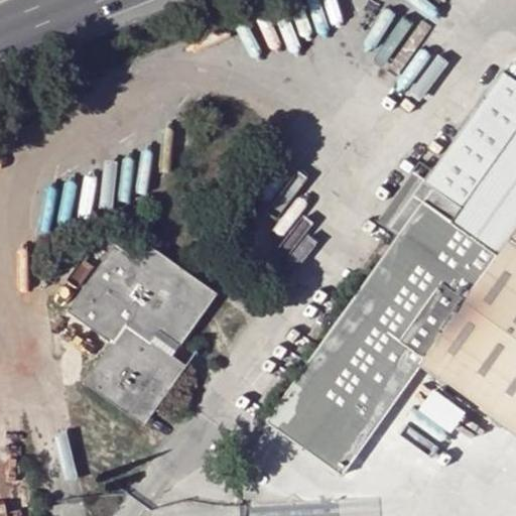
[(422,181),(413,173),(378,223),(396,236),(265,420),(342,476),(420,365),(515,432),(515,80),(502,70),(430,170),(422,181)]
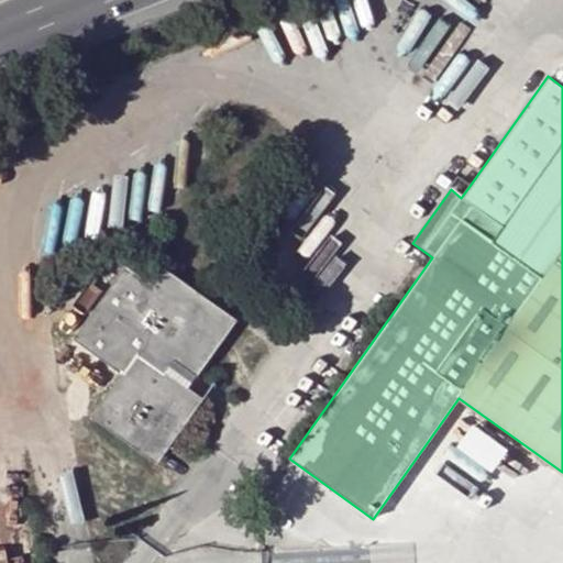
[(459,178),(451,189),(461,198),(470,186),(459,178)]
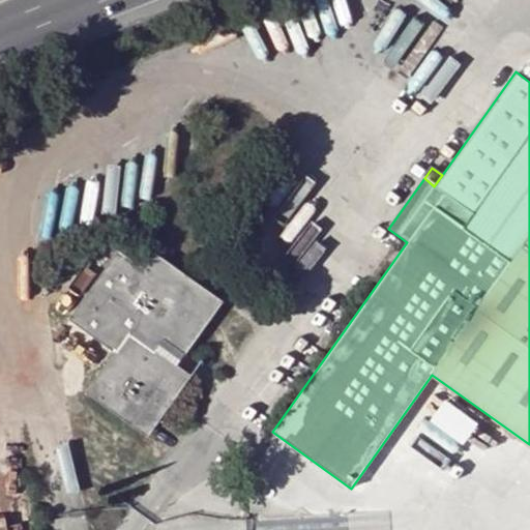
[(142,277),(146,270),(119,252),(115,258),(142,277)]
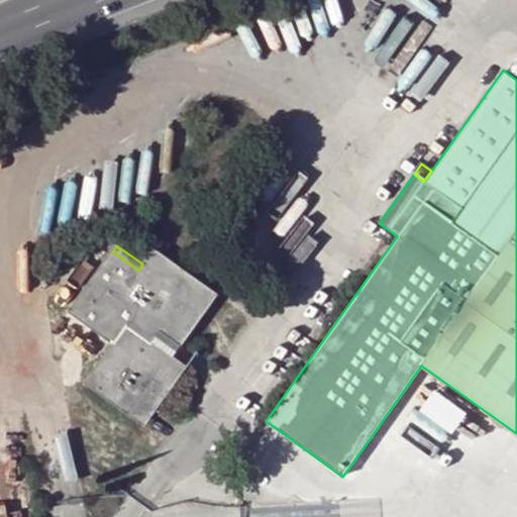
[(159,329),(178,341),(211,295),(150,253),(142,264),(138,271),(112,251),(69,310),(112,343),(85,381),(141,423),(183,366),(168,355),(149,341),(159,329)]
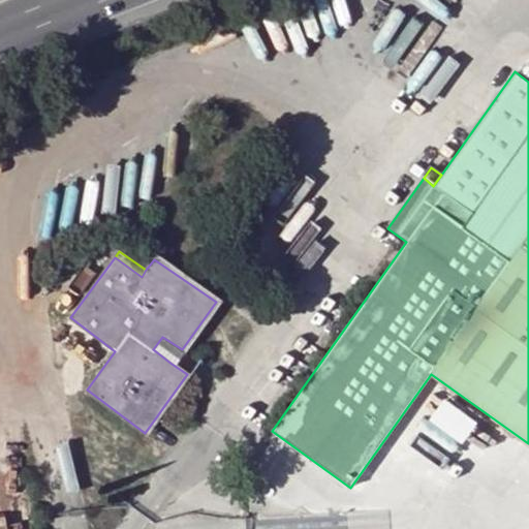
[(172,364),(182,349),(162,337),(153,349),(172,364)]
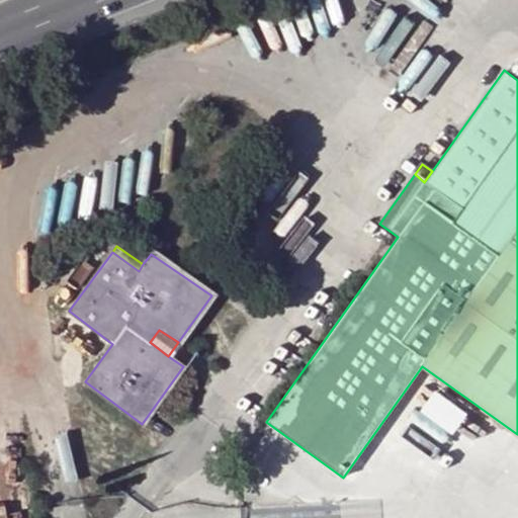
[(450,428),(465,407),(433,384),(418,406),(450,428)]
